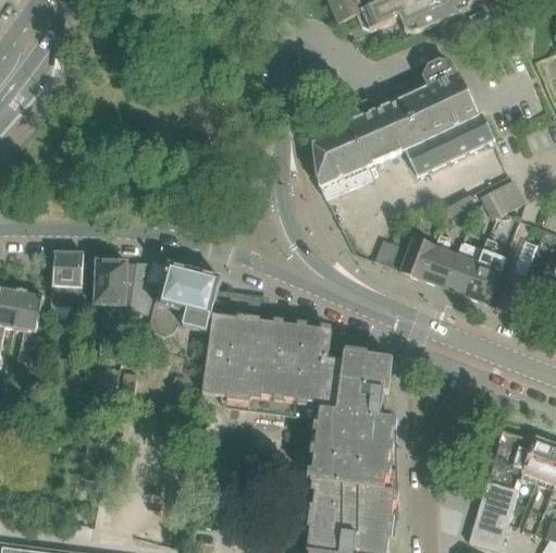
[(340,0),(330,4),(337,23),(361,12),(360,11),(379,3),(378,0),(340,0)]
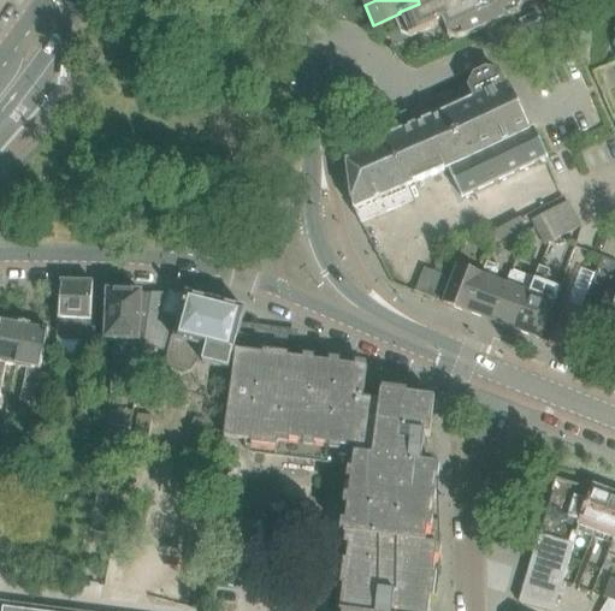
[(398,12),(400,13),(408,34),(441,19),(447,33),(456,36),(518,9),(521,0),(426,0),(419,4),(398,12)]
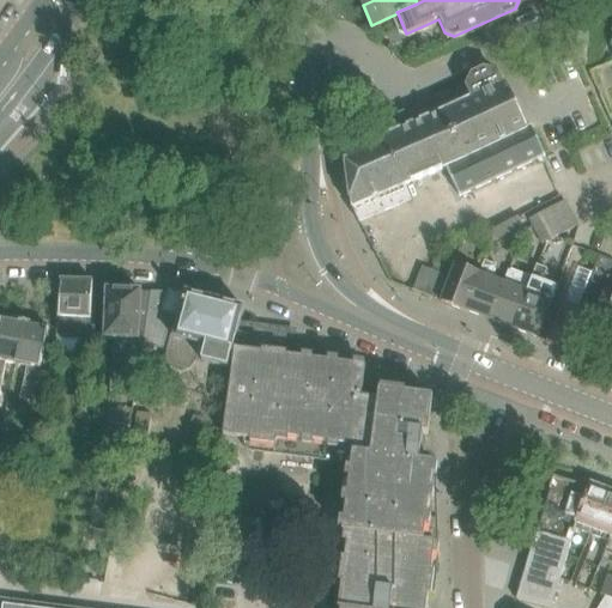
[(538,154),(540,153),(543,152),(531,125),(529,122),(526,123),(506,78),(501,80),(496,70),(483,66),(471,72),(466,83),(471,95),(467,97),(466,97),(500,172),(538,154)]
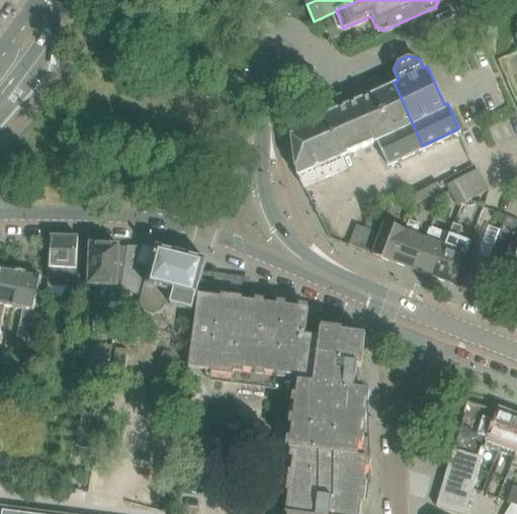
[(394,82),(371,92),(390,132),(391,131),(396,142),(395,142),(401,156),(422,146),(394,82)]
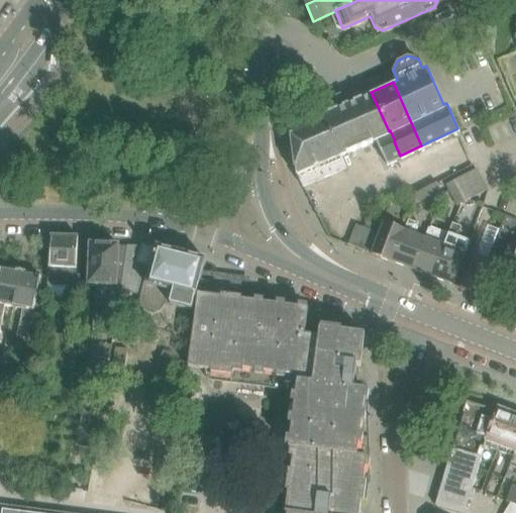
[(332,108),(324,112),(340,152),(375,138),(386,162),(400,156),(394,141),(395,141),(390,130),(389,131),(371,92),(347,102),(344,94),(339,92),(331,95),(329,100),(332,108)]
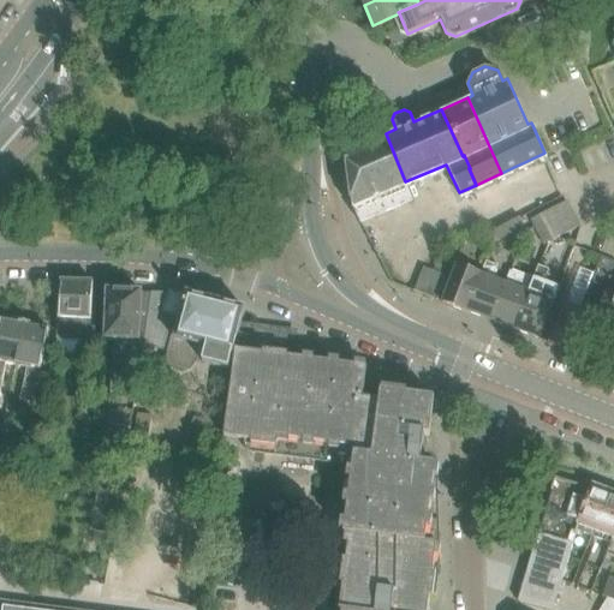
[(405,181),(386,133),(345,151),(351,204),(358,219),(411,196),(405,181)]
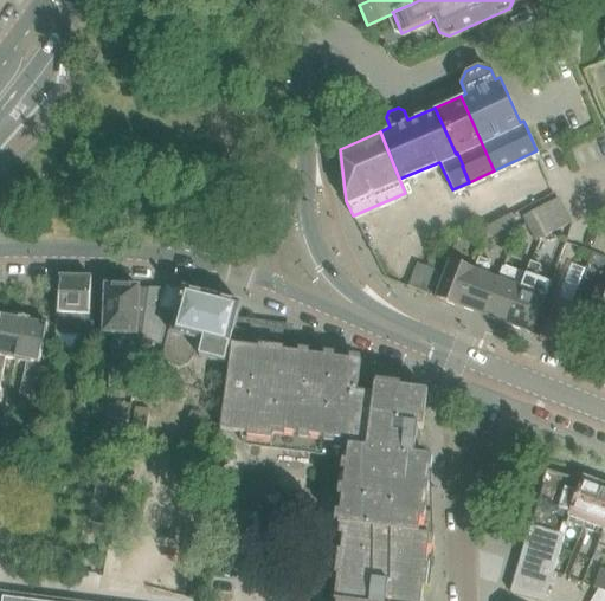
[(564,207),(557,194),(533,207),(540,219),(564,207)]
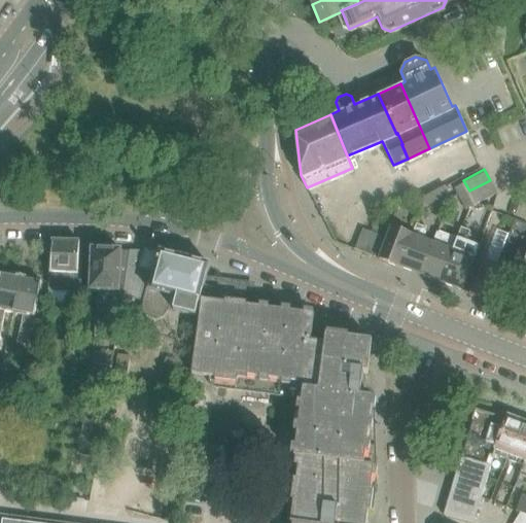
[(455,184),(460,195),(469,190),(463,180),(455,184)]
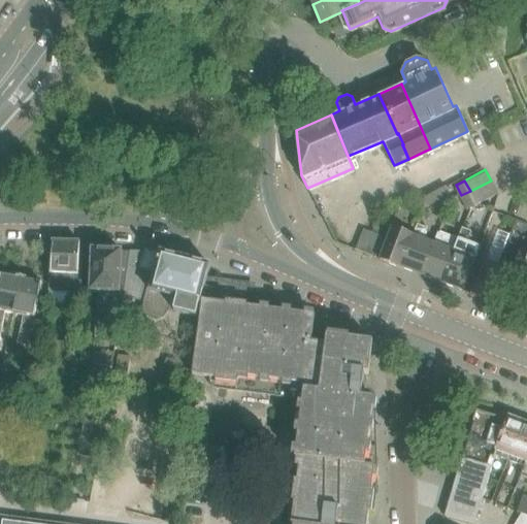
[(475,202),(496,192),(491,181),(470,191),(475,202)]
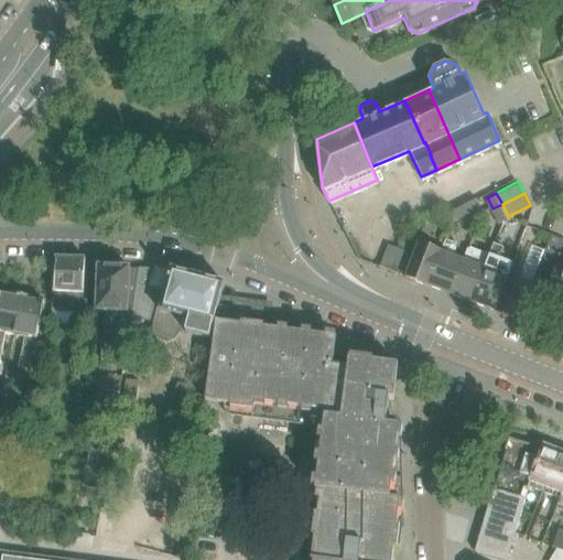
[(476,196),(462,203),(466,212),(479,204),(476,196)]
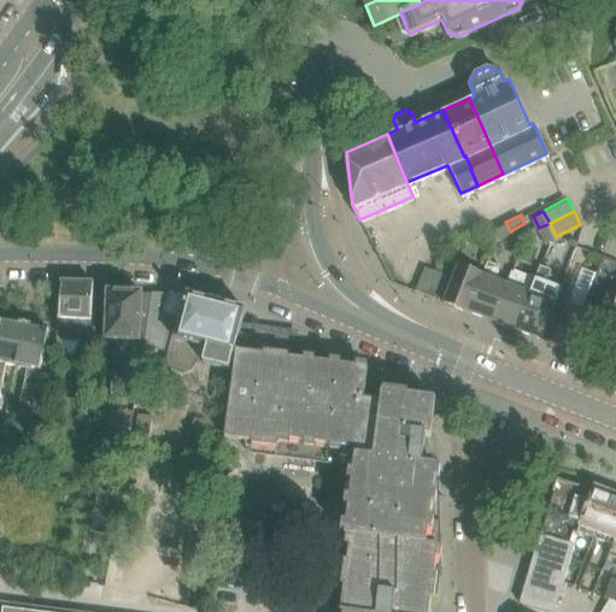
[(494,239),(510,231),(505,222),(490,230),(494,239)]
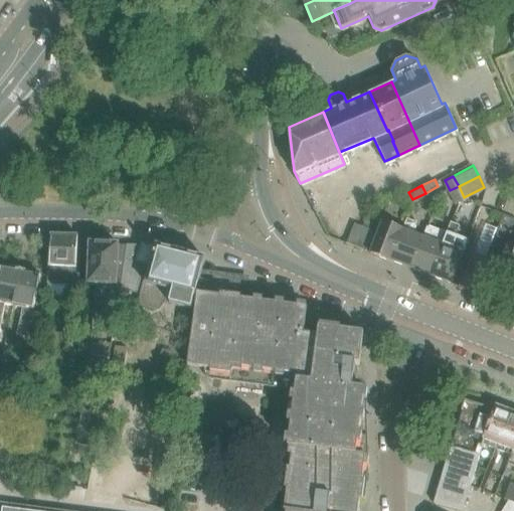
[(464,197),(459,186),(450,190),(456,201),(464,197)]
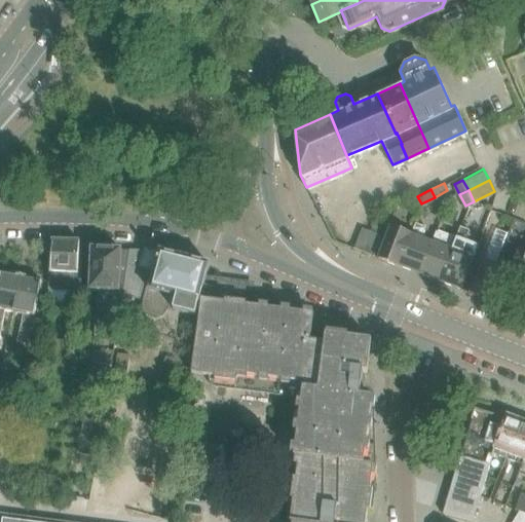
[(509,269),(518,246),(524,226),(524,220),(513,216),(495,262),(484,258),(471,292),(495,302),(509,269)]
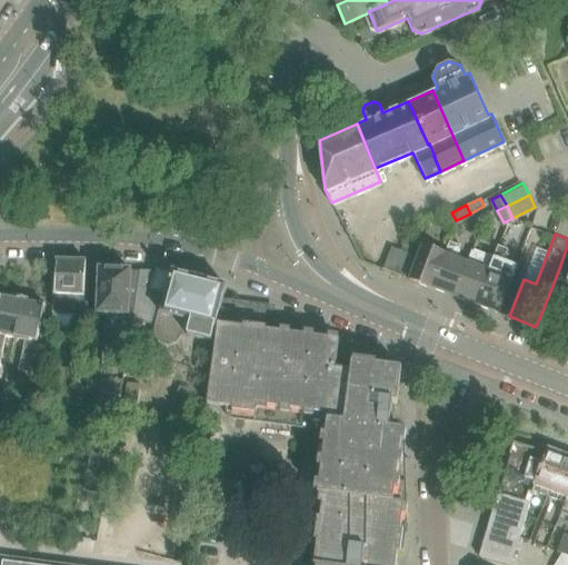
[(445,250),(431,285),(452,294),(466,260),(455,256),(460,244),(449,239),(445,250)]
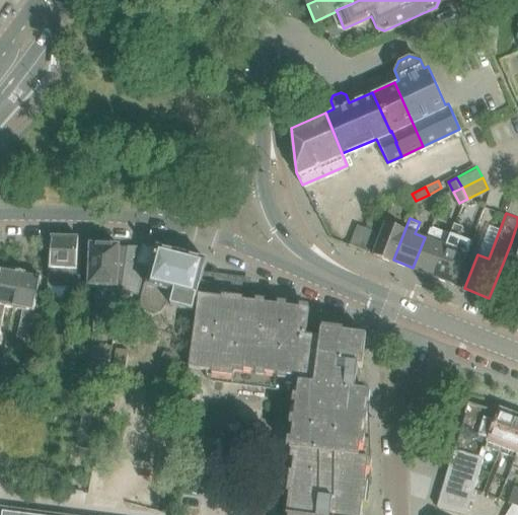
[(384,220),(372,252),(393,261),(393,260),(405,228),(384,220)]
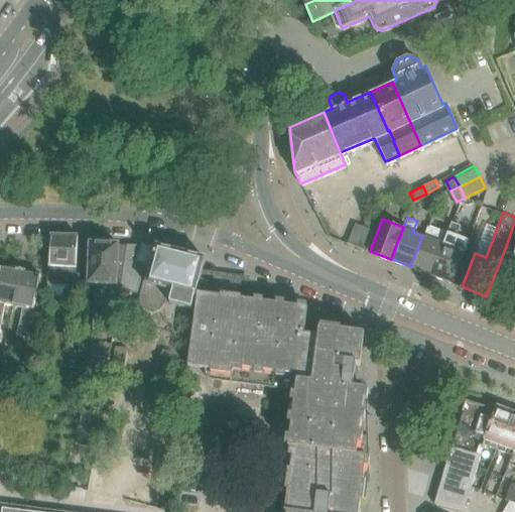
[(346,242),(357,246),(364,225),(354,221),(346,242)]
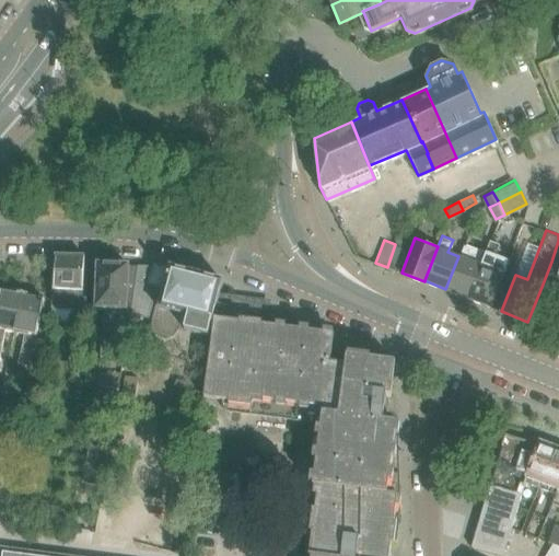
[(485,252),(467,297),(489,305),(508,259),(495,254),(499,243),(489,240),(485,252)]
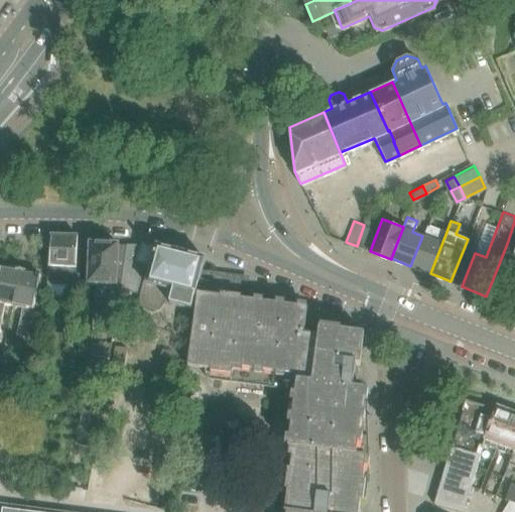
[(422,236),(410,266),(430,273),(446,232),(426,224),(422,236)]
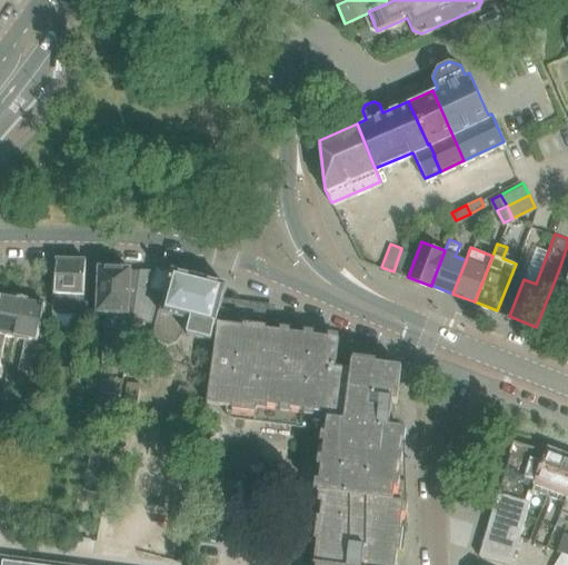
[(394,271),(404,276),(412,253),(401,248),(394,271)]
